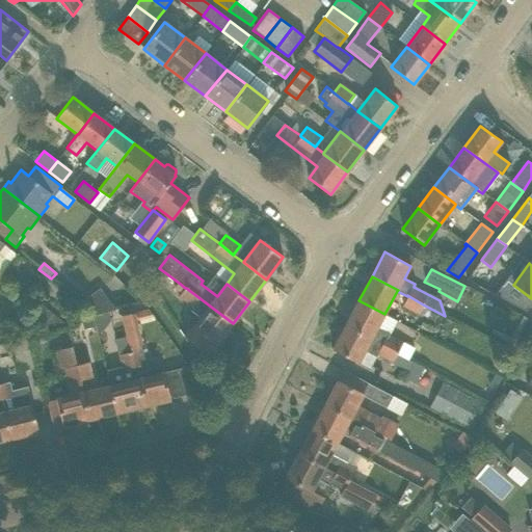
[(179,283),(175,288),(181,293),(185,288),(179,283)]
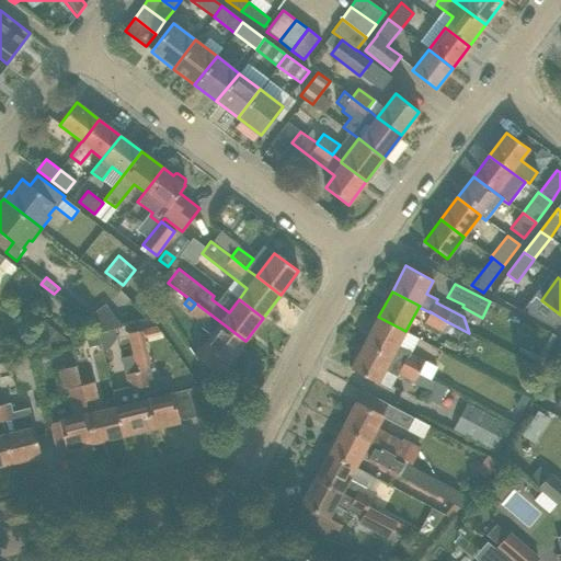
[(82,319),(98,331),(121,325),(105,304),(82,319)]
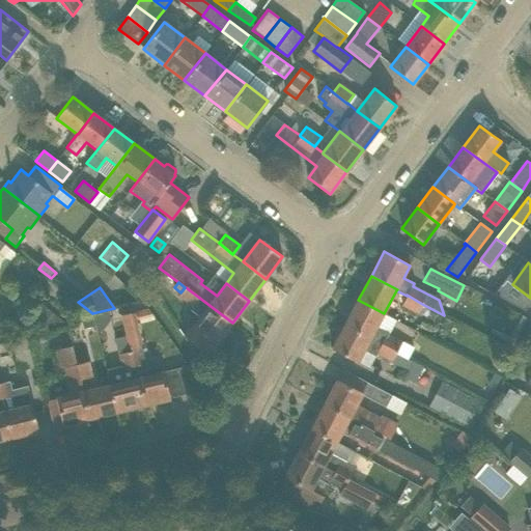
[(186,287),(185,287),(180,292),(178,296),(192,305),(190,308),(200,316),(193,327),(192,325),(184,336),(206,354),(214,343),(216,344),(232,323),(186,287)]
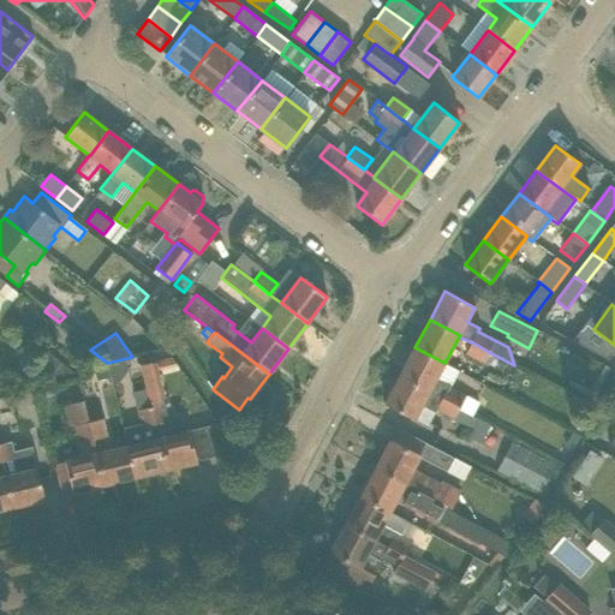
[(483,364),(489,352),(471,341),(471,342),(464,354),(483,364)]
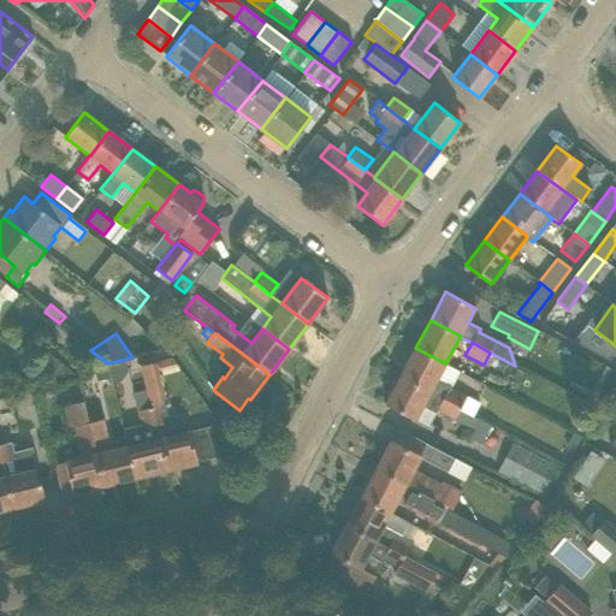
[(415,348),(401,377),(461,408),(474,415),(480,403),(449,388),(450,386),(437,380),(445,363),(415,348)]
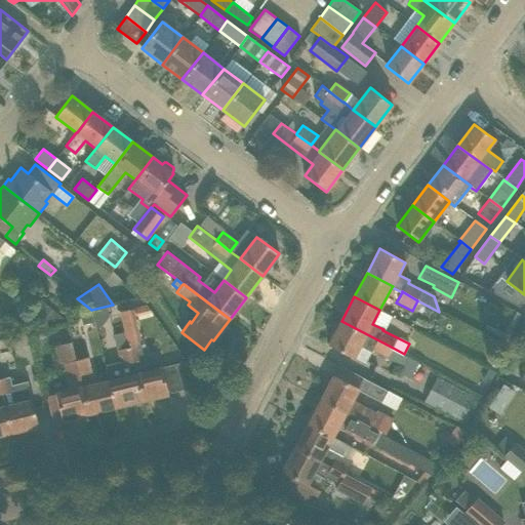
[(31,313),(43,323),(62,318),(40,299),(31,313)]
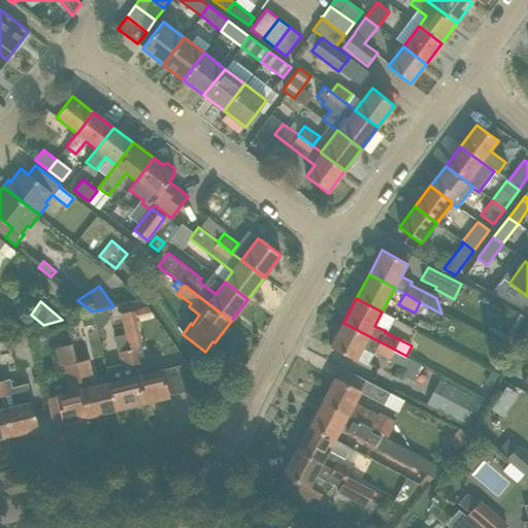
[(133,310),(119,314),(125,337),(141,404),(169,397),(163,369),(147,373),(139,343),(141,343),(133,310)]
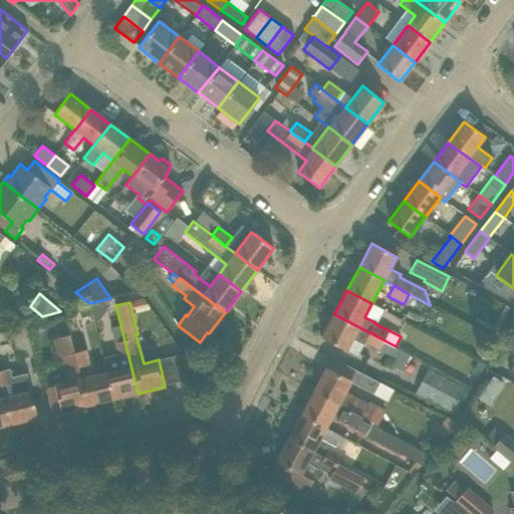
[(384,340),(334,314),(321,338),(356,356),(363,343),(378,350),(384,340)]
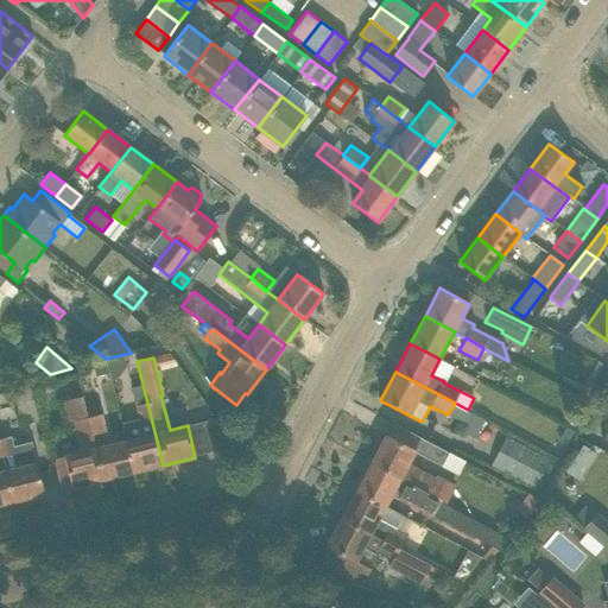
[(89,417),(88,417),(93,436),(106,432),(90,374),(80,378),(89,417)]
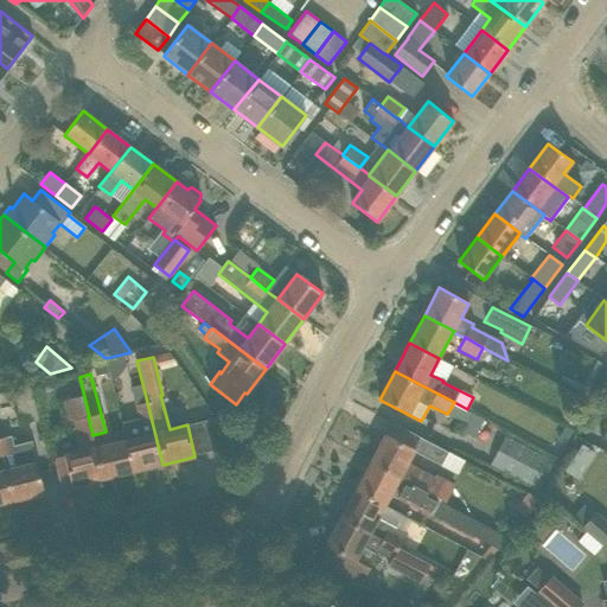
[(121,423),(125,439),(133,472),(163,465),(144,388),(131,391),(138,419),(121,423)]
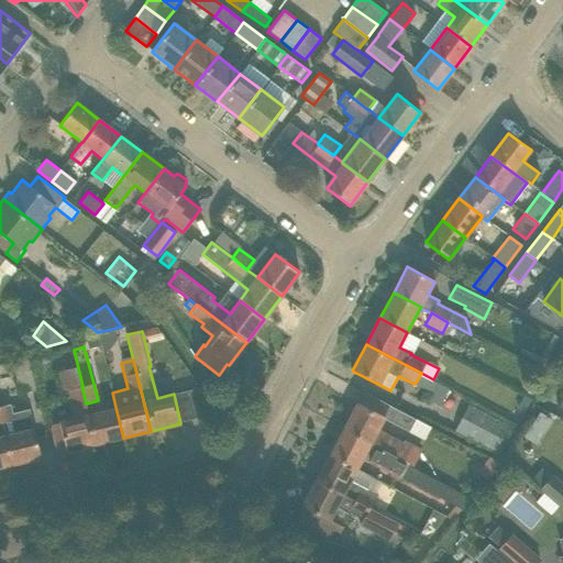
[(86,404),(81,386),(67,390),(75,419),(50,424),(56,453),(66,450),(67,451),(96,444),(89,415),(88,415),(86,404)]
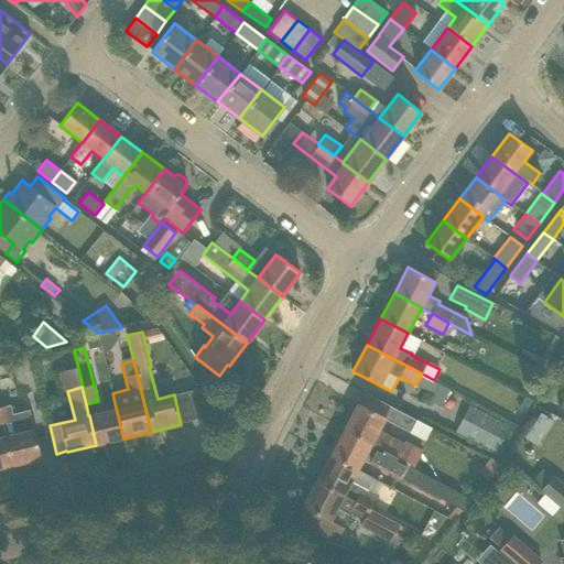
[(358,403),(345,430),(409,465),(413,467),(422,451),(404,441),(403,443),(379,431),(386,419),(384,418),(390,407),(366,393),(360,404),(358,403)]
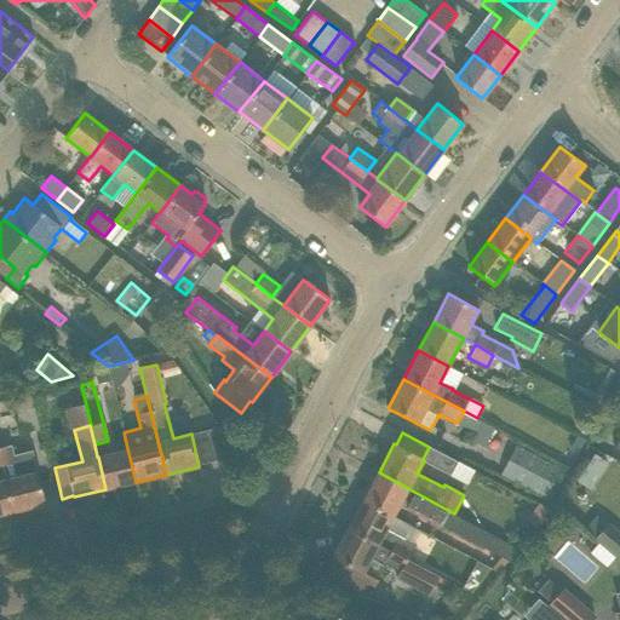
[(5,480),(4,480),(12,512),(45,504),(38,471),(35,472),(29,441),(0,447),(0,464),(0,468),(1,466),(5,480)]
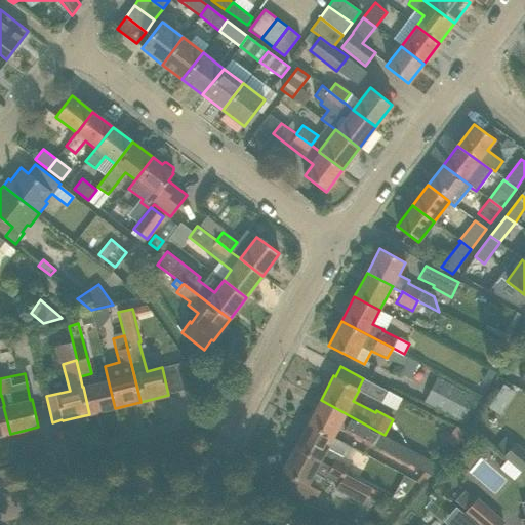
[(421,402),(461,422),(476,398),(437,377),(421,402)]
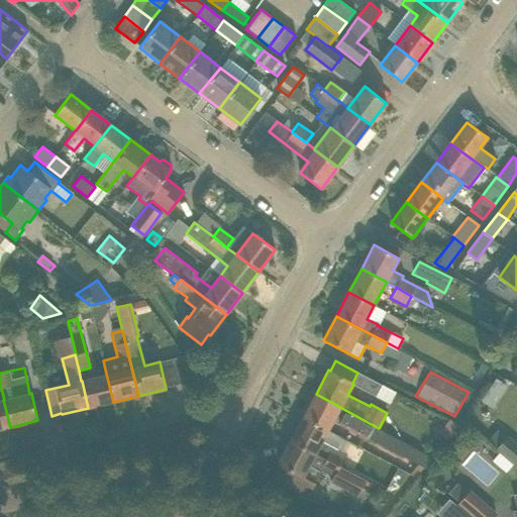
[(106,374),(82,381),(88,408),(113,402),(106,374)]
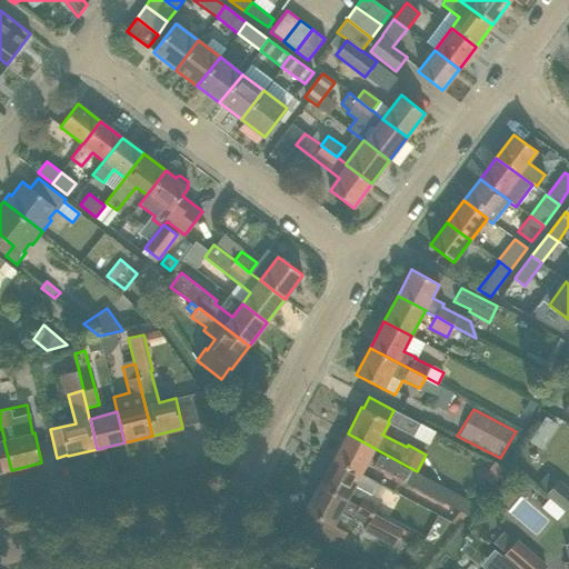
[(391,426),(412,437),(419,425),(399,413),(391,426)]
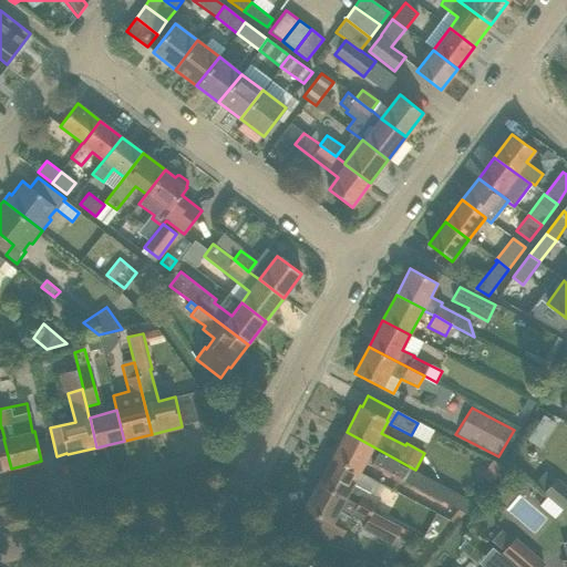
[(347,432),(332,459),(360,473),(364,463),(402,483),(403,482),(463,513),(472,502),(410,468),(411,467),(347,432)]
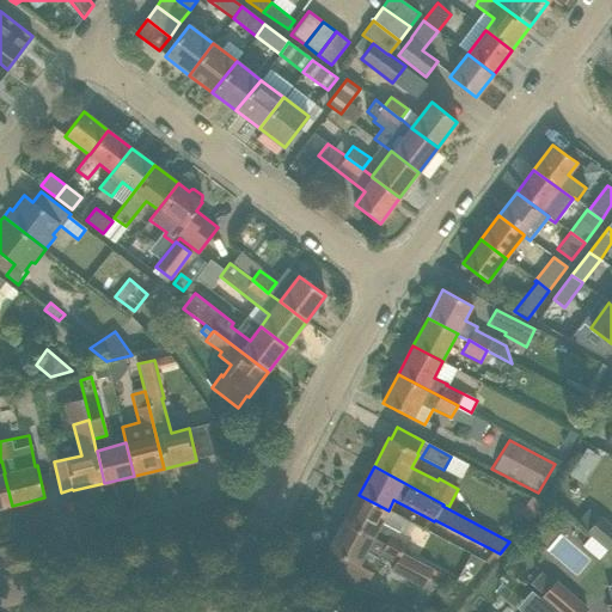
[(4,473),(0,473),(0,508),(12,506),(4,473)]
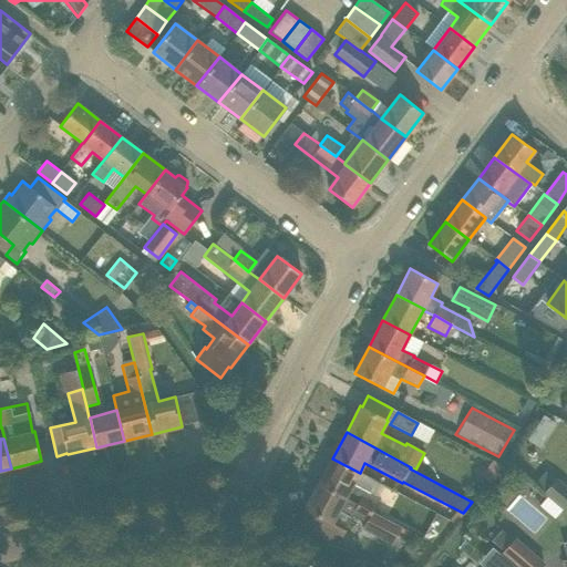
[(481,475),(488,482),(502,466),(481,455),(478,461),(488,466),(481,475)]
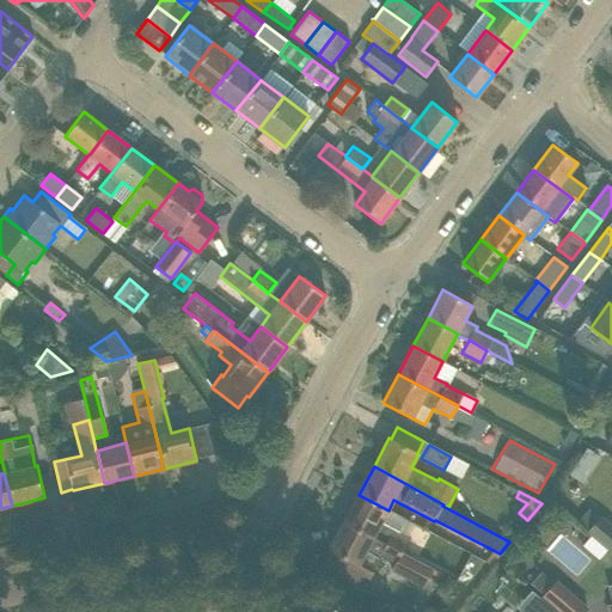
[(359,495),(344,521),(402,552),(410,538),(399,532),(405,520),(387,512),(389,510),(359,495)]
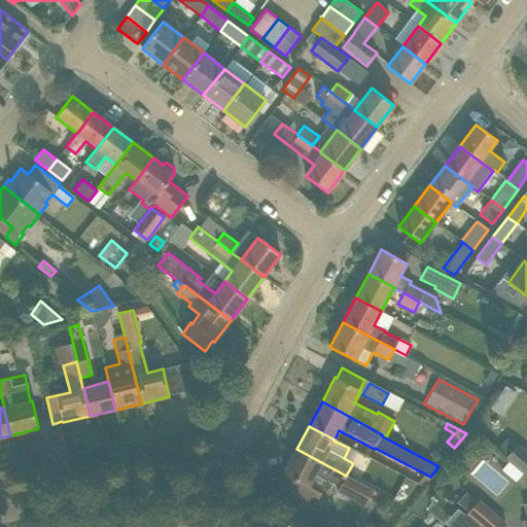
[(503,459),(526,479),(526,453),(517,445),(503,459)]
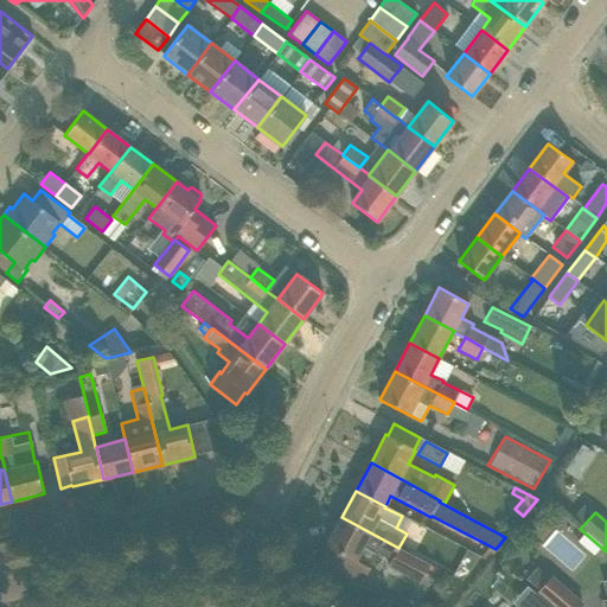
[(506,513),(499,523),(509,529),(515,521),(506,513)]
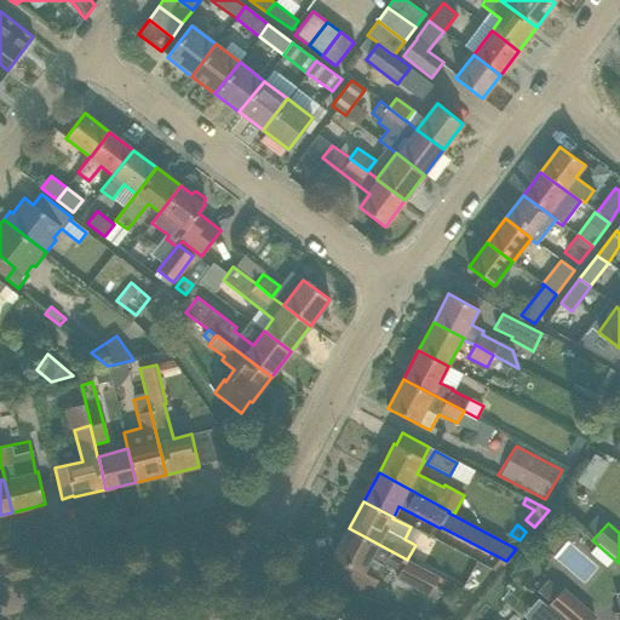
[(438,575),(407,560),(349,528),(333,557),(336,558),(326,577),(368,598),(386,564),(400,572),(396,578),(429,595),(438,575)]
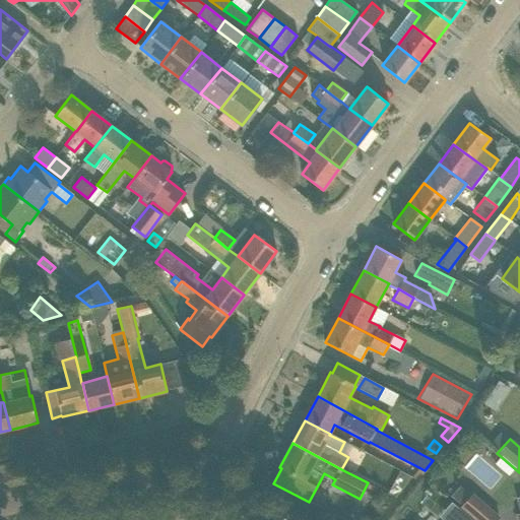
[(496,519),(499,517),(472,495),(471,496),(462,488),(453,498),(463,506),(462,507),(476,519),(496,519)]
